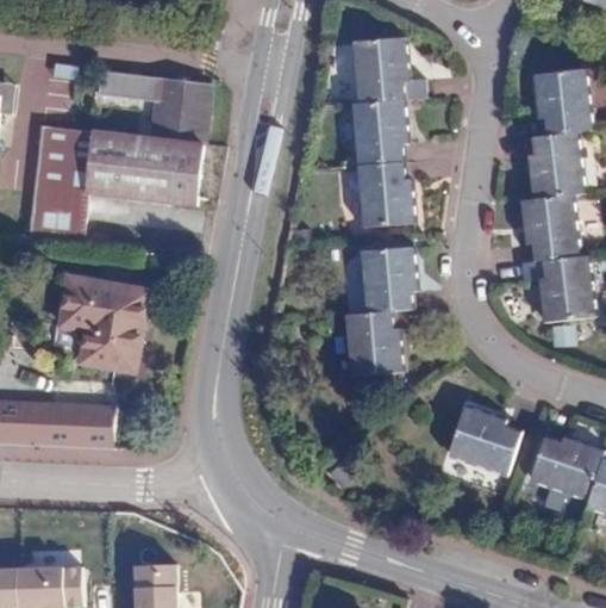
[(405,98),(424,97),(423,78),(407,79),(405,36),(354,39),(360,101),(405,98)]
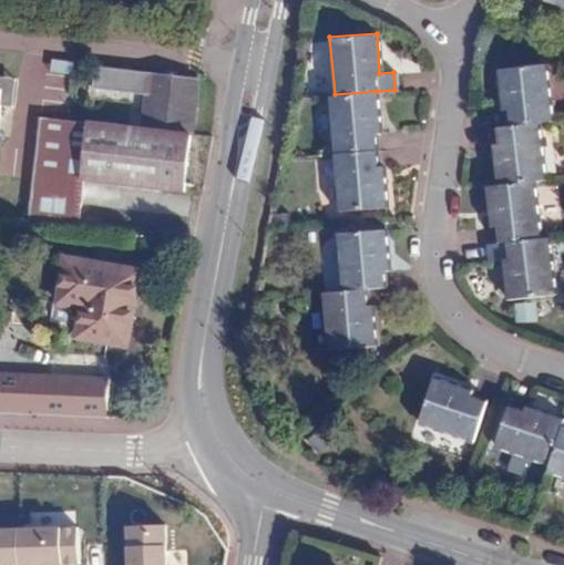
[(506,108),(508,124),(536,121),(550,120),(544,63),(496,68),(501,109),(506,108)]
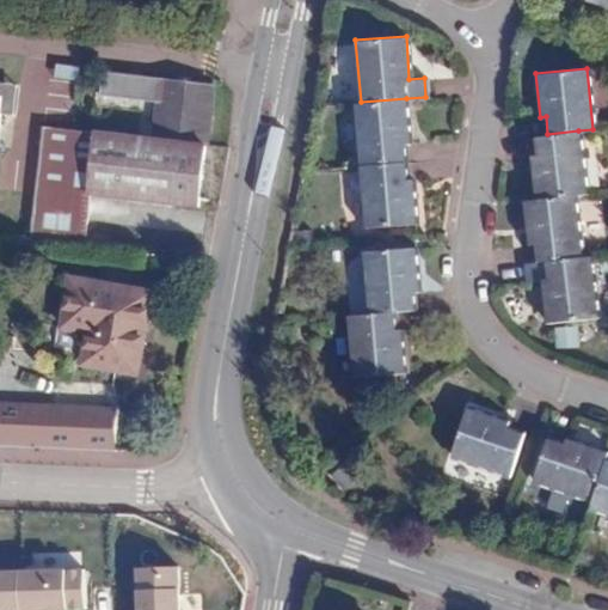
[(149,138),(202,144),(209,84),(98,69),(96,95),(153,102),(149,138)]
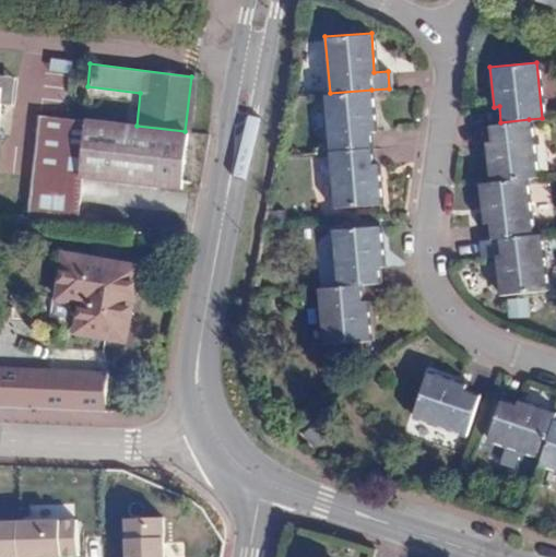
[(14,76),(0,74),(0,87),(1,87),(0,96),(0,104),(11,105),(14,76)]
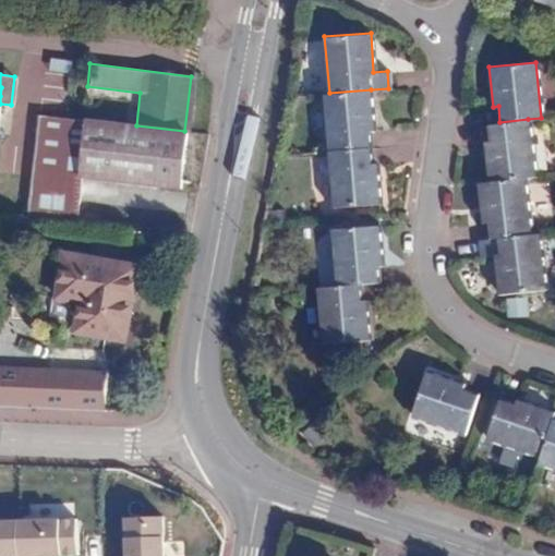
[(329,93),(324,93),(328,149),(368,146),(366,131),(373,131),(371,89),(329,93)]
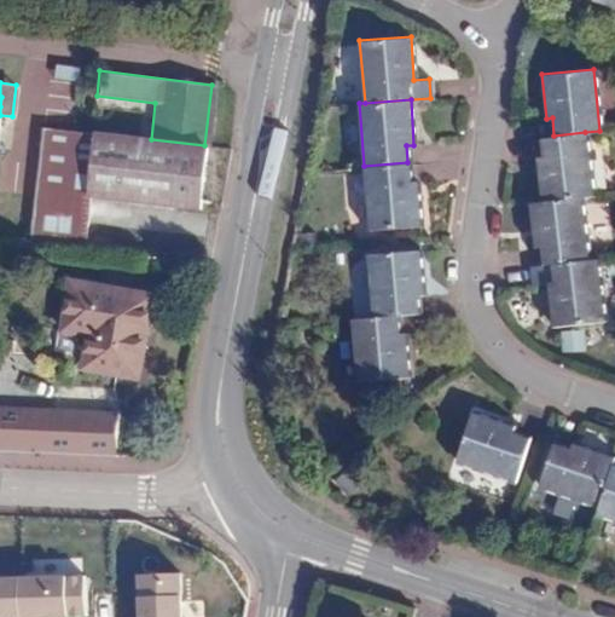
[(1,240),(29,243),(42,127),(15,124),(1,240)]
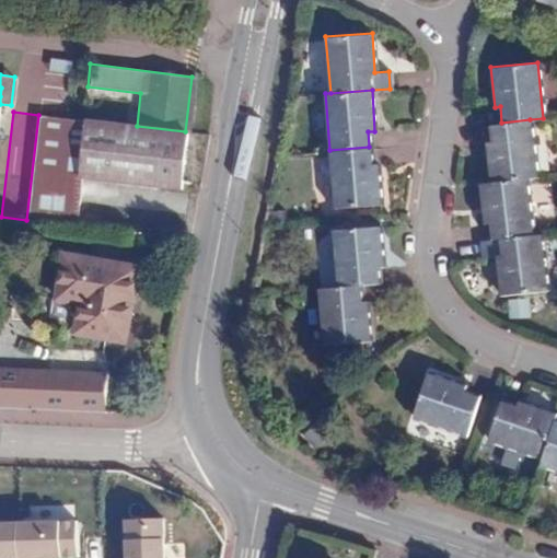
[(180,189),(185,131),(137,126),(38,115),(26,220),(73,227),(79,178),(180,189)]
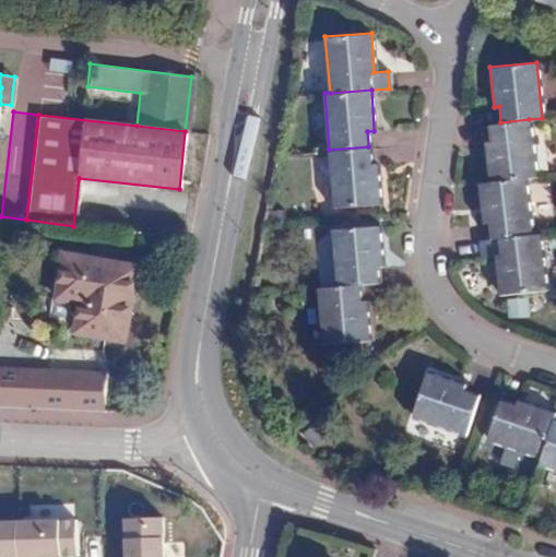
[(500,122),(488,123),(491,140),(485,141),(488,180),(524,177),(534,176),(529,119),(500,122)]
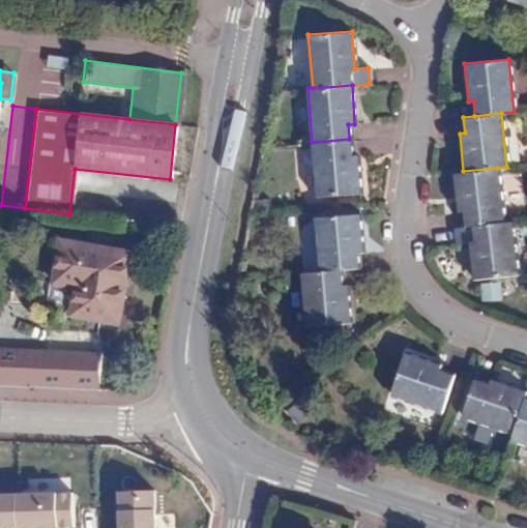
[(349,139),(312,142),(316,196),(359,193),(357,154),(350,154),(349,139)]
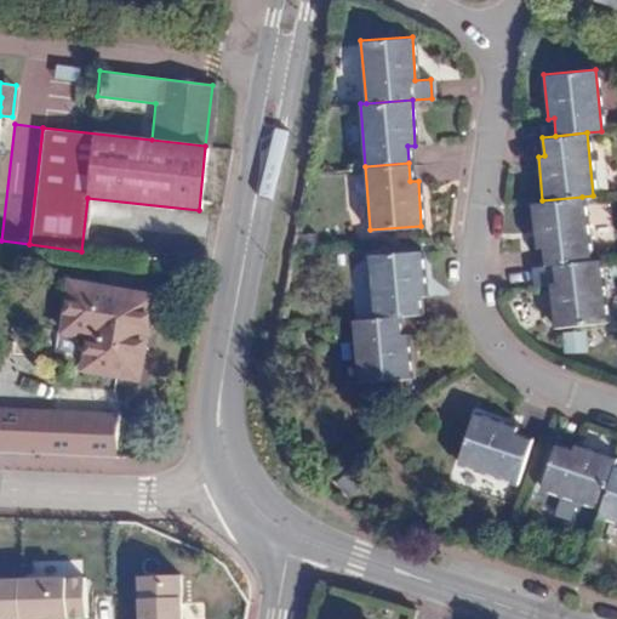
[(542,200),(531,202),(536,248),(541,246),(543,265),(589,260),(582,197),(542,200)]
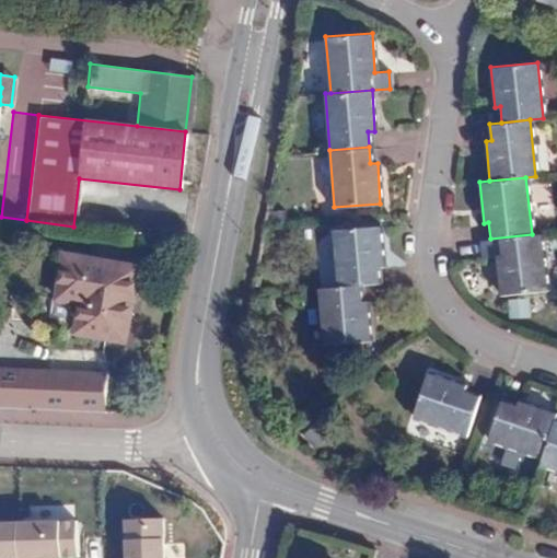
[(358,285),(375,282),(375,267),(381,267),(378,227),(333,230),(336,286),(358,285)]
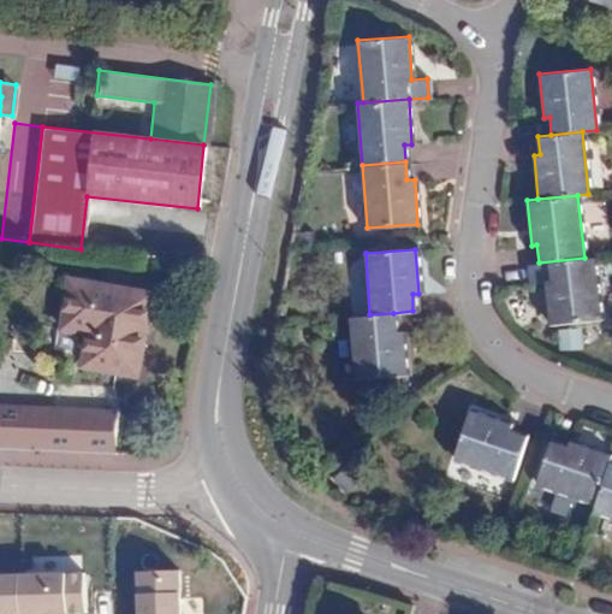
[(539,263),(526,264),(527,284),(545,282),(548,324),(599,318),(593,257),(584,258),(539,263)]
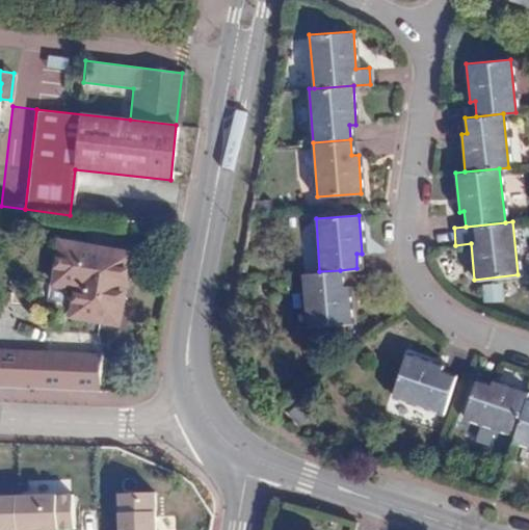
[(129,263),(43,246),(34,289),(74,296),(70,324),(86,327),(88,317),(99,318),(100,309),(120,312),(129,263)]
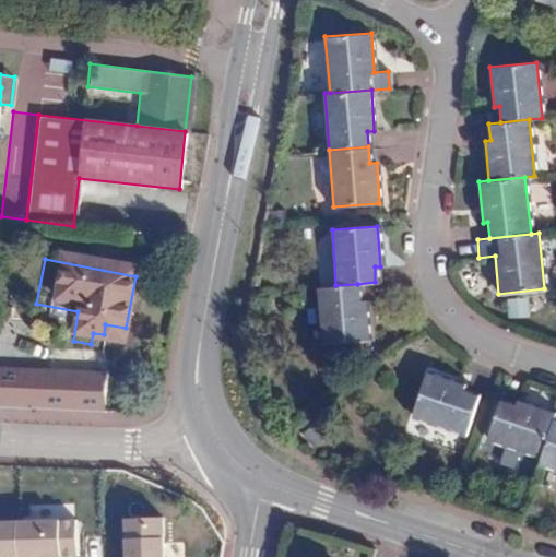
[(335,285),(317,286),(321,343),(366,339),(364,299),(358,300),(357,284),(335,285)]
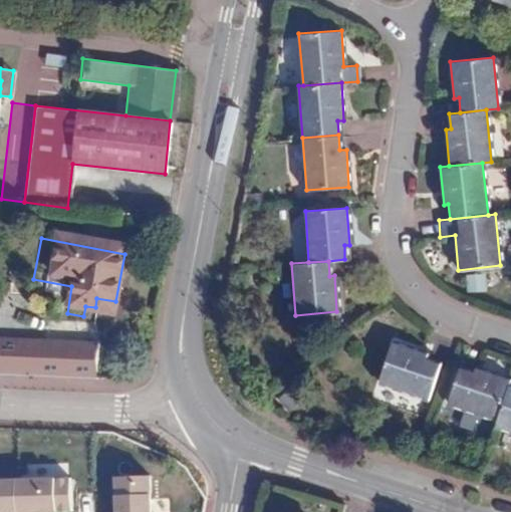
[(483,272),(463,272),(463,291),(484,290),(483,272)]
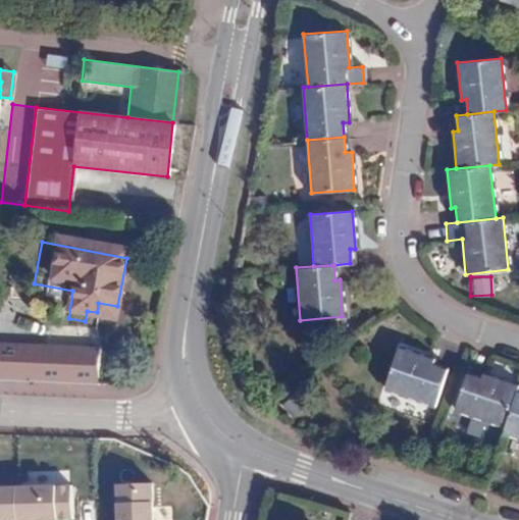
[(87,311),(85,321),(113,326),(115,316),(117,306),(98,303),(97,312),(87,311)]
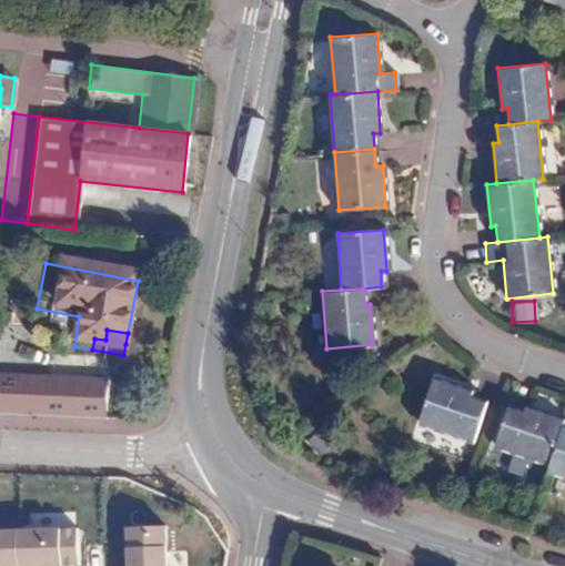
[(0,412),(102,417),(104,378),(44,376),(0,373),(0,412)]
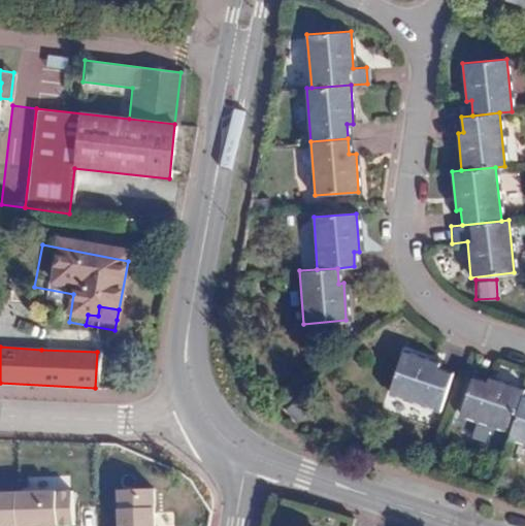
[(437,408),(451,373),(436,369),(438,364),(401,351),(387,391),(437,408)]
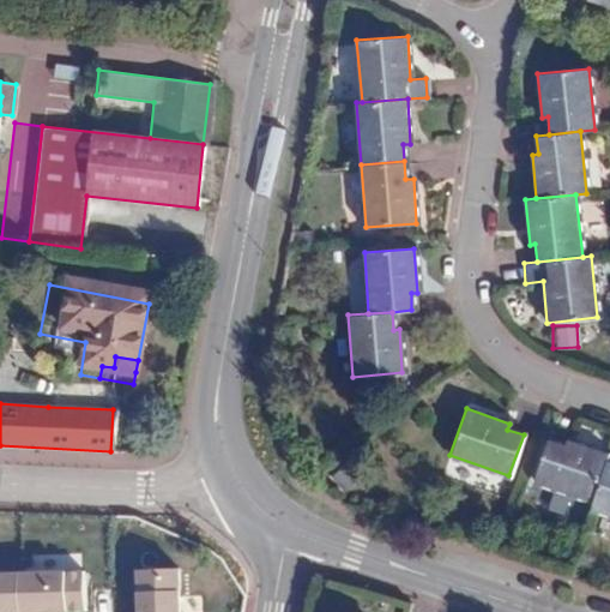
[(605,460),(608,453),(566,439),(565,444),(547,438),(532,481),(591,501),(605,460)]
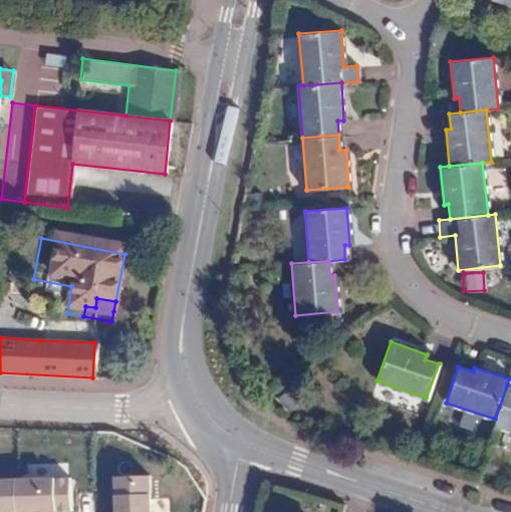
[(493,426),(510,431),(510,386),(507,385),(495,419),(493,426)]
